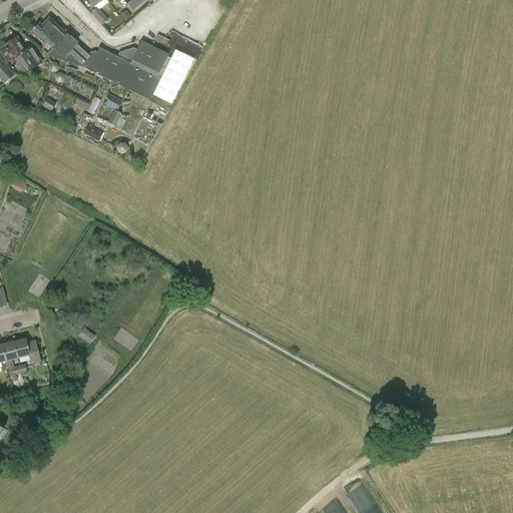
[(96,7),(94,10),(91,12),(103,25),(108,20),(96,7)]
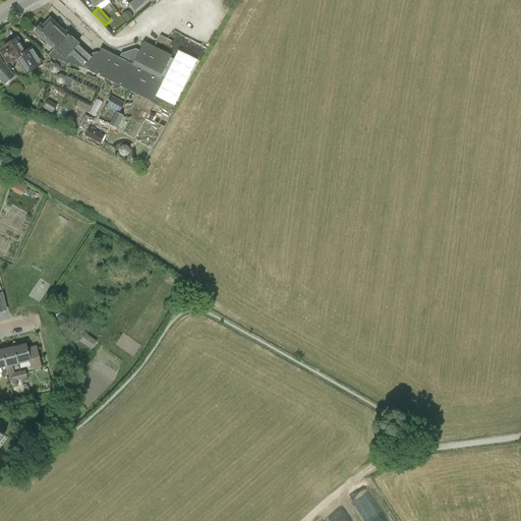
[(40,24),(34,32),(42,38),(40,40),(45,45),(47,43),(54,49),(48,56),(81,67),(152,103),(163,79),(161,78),(171,56),(143,42),(139,51),(135,49),(128,51),(121,54),(119,58),(101,49),(99,54),(97,53),(92,54),(91,56),(78,44),(68,35),(67,35),(50,18),(43,26),(40,24)]
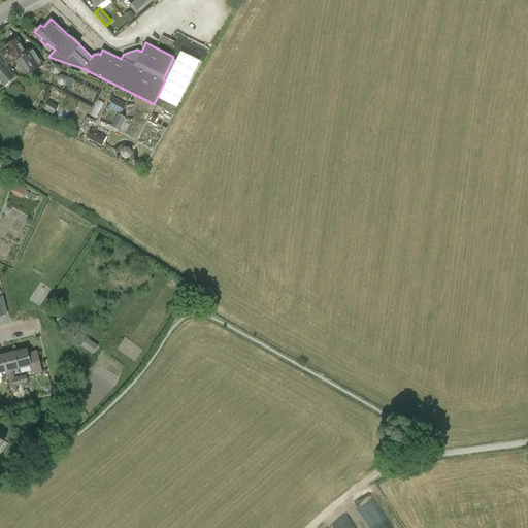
[(161,40),(173,45),(175,40),(163,36),(161,40)]
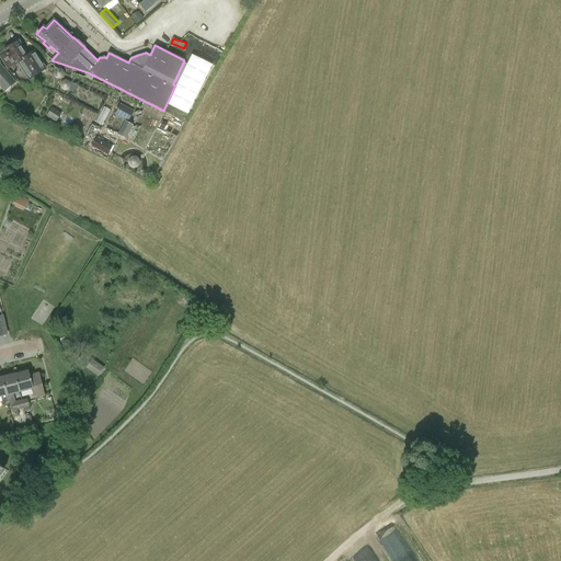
[(18,42),(4,49),(6,50),(0,54),(0,56),(8,68),(14,64),(14,65),(19,63),(25,73),(30,79),(38,73),(45,69),(34,53),(29,56),(27,56),(27,55),(18,42)]
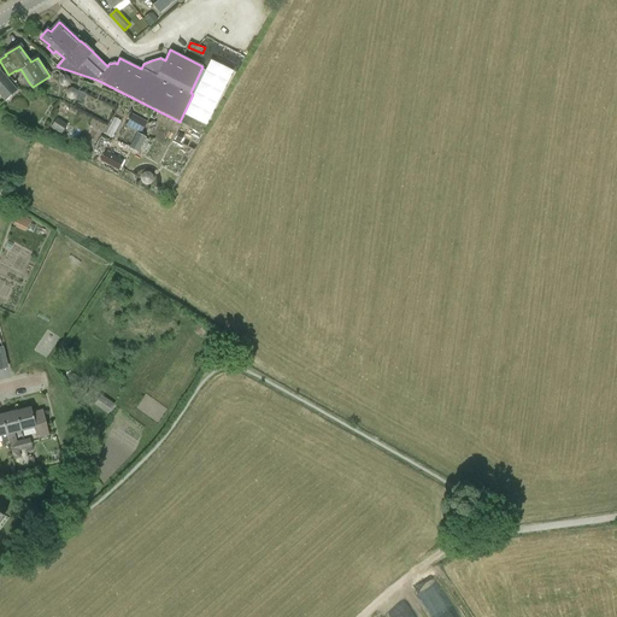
[(198,60),(201,54),(188,48),(186,53),(198,60)]
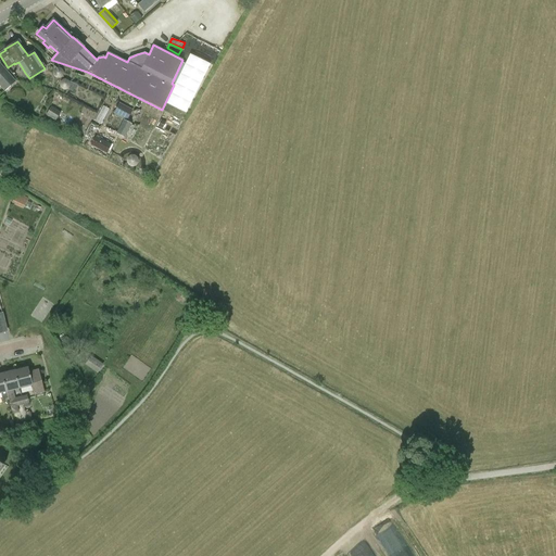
[(0,86),(4,91),(15,81),(0,64),(0,86)]
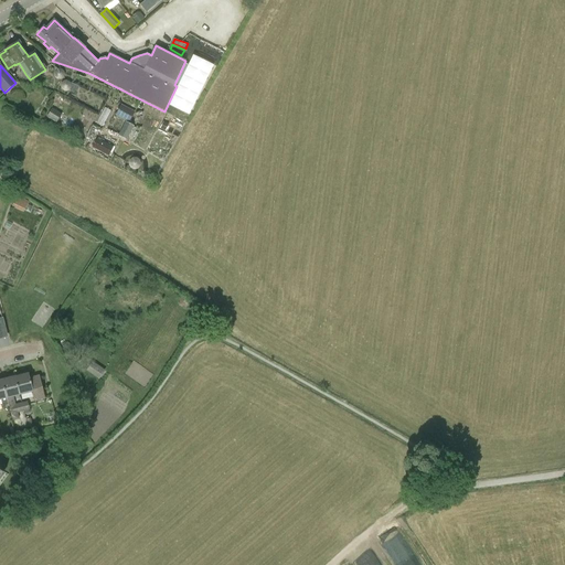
[(129,123),(135,113),(121,105),(116,115),(129,123)]
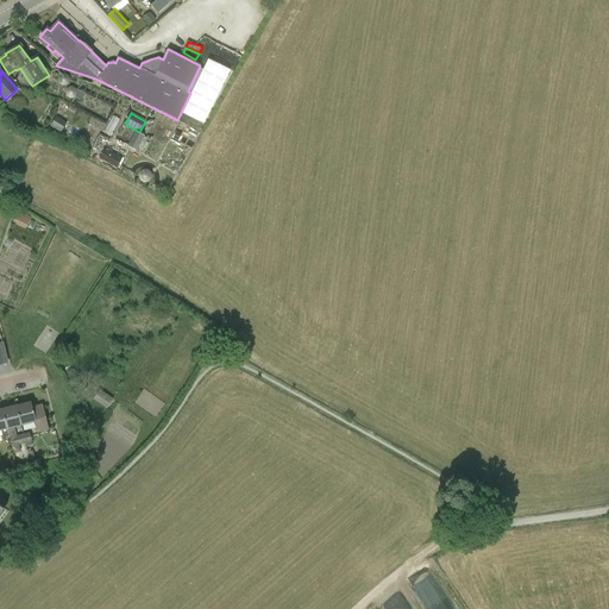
[(112,136),(120,119),(114,115),(106,132),(112,136)]
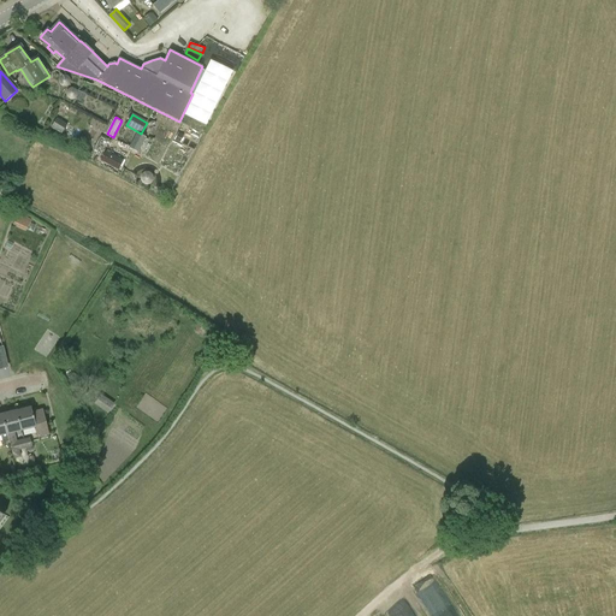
[(58,123),(54,129),(64,134),(67,128),(58,123)]
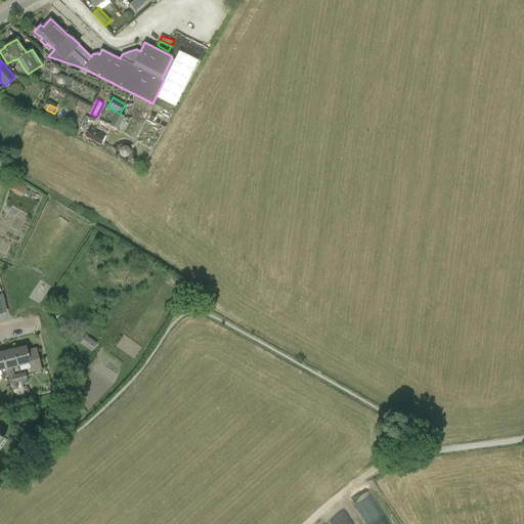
[(117,129),(123,118),(116,115),(111,125),(117,129)]
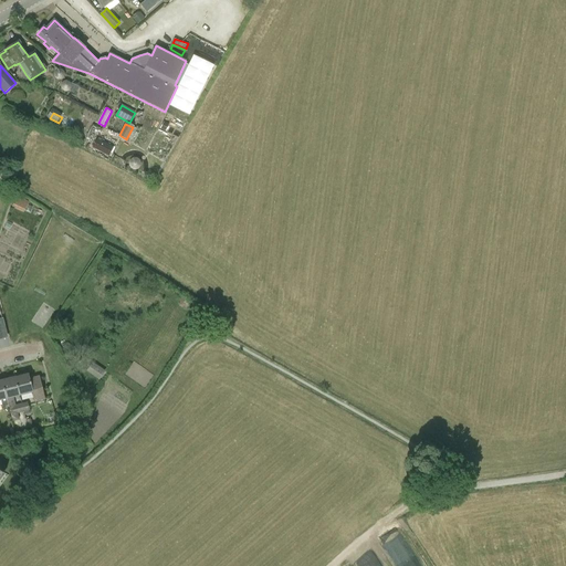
[(97,139),(93,148),(108,156),(113,147),(97,139)]
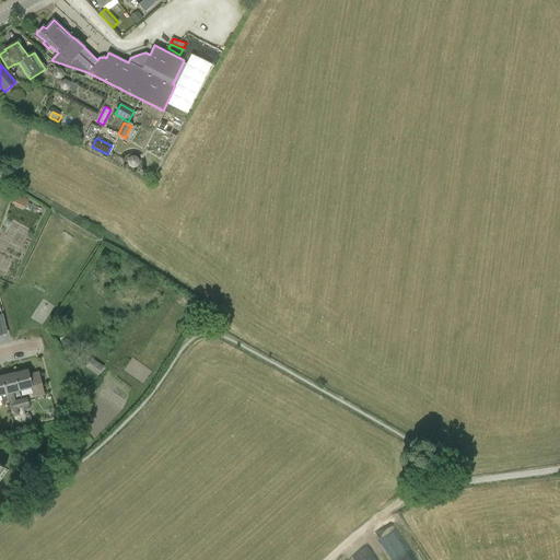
[(92,360),(86,366),(97,374),(103,368),(92,360)]
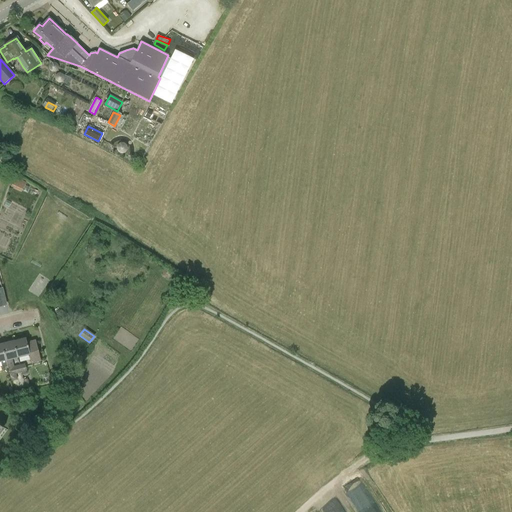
[(18,358),(29,355),(30,355),(27,343),(26,338),(14,341),(18,358)]
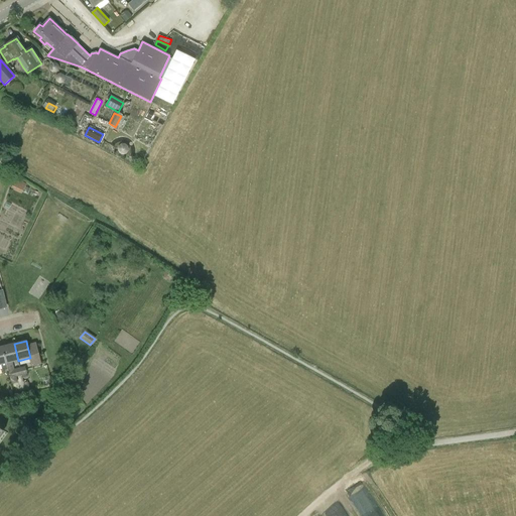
[(18,361),(14,344),(2,347),(7,369),(8,369),(12,384),(17,383),(16,377),(14,369),(12,362),(13,362),(18,361)]
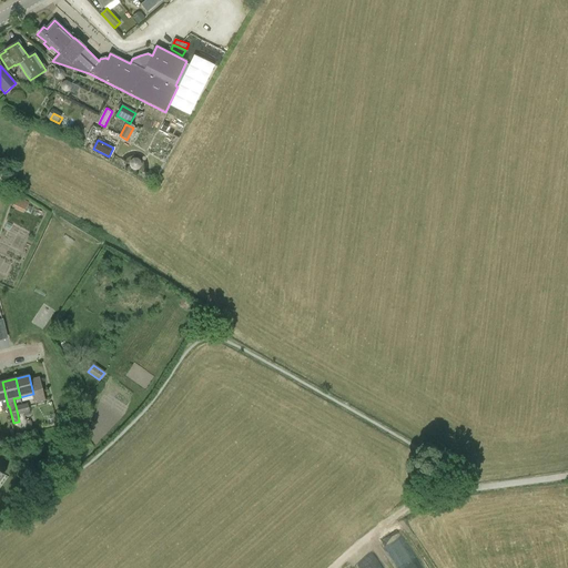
[(36,404),(46,402),(39,378),(30,381),(33,394),(32,394),(36,404)]
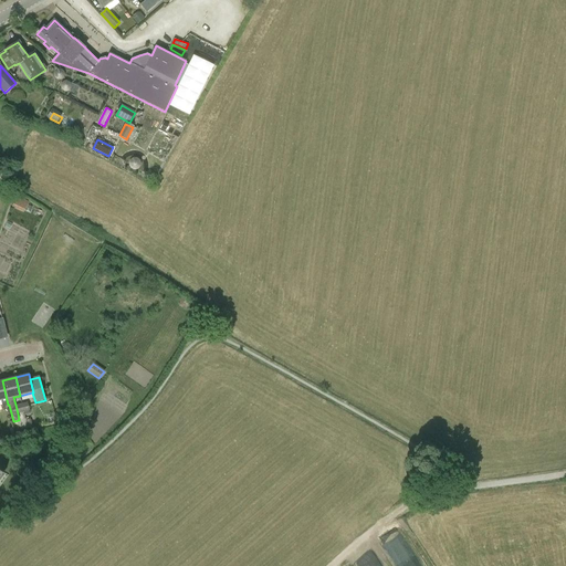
[(383,537),(397,564),(412,555),(399,530),(383,537)]
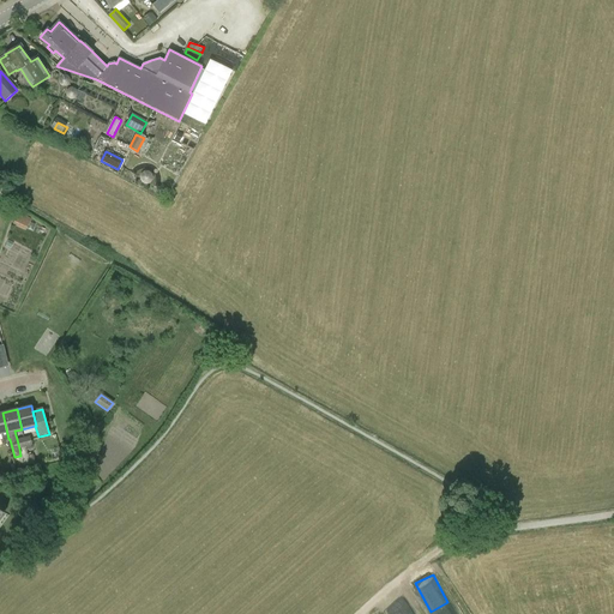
[(414,613),(407,600),(390,609),(392,613),(414,613)]
